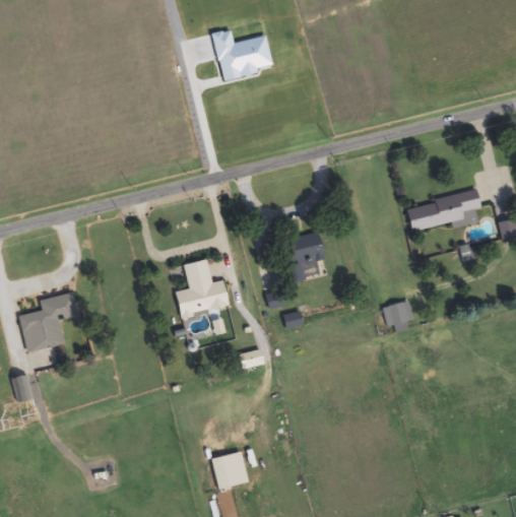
[(454,227),(478,221),(475,207),(479,206),(476,191),(406,205),(411,231),(453,221),(454,227)]
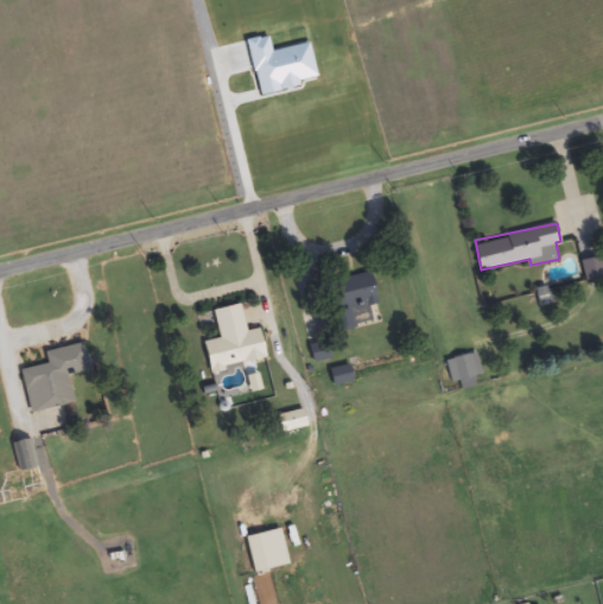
[(328,279),(337,328),(353,325),(349,306),(379,302),(373,271),(328,279)]
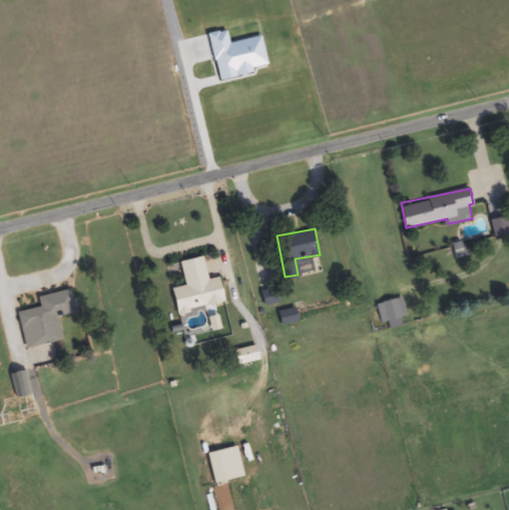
[(220,276),(209,278),(204,256),(181,260),(186,284),(172,287),(177,312),(225,303),(220,276)]
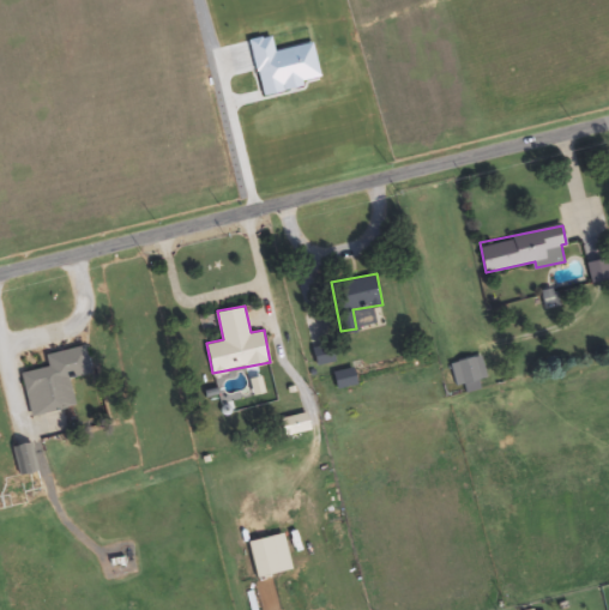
[(76,406),(71,375),(90,372),(86,345),(47,351),(49,367),(23,370),(30,414),(76,406)]
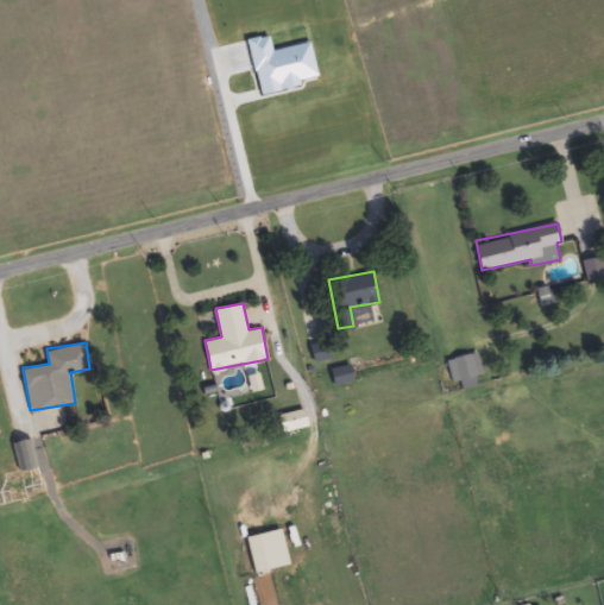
[(461,379),(461,385),(477,385),(477,373),(480,373),(480,355),(451,355),(451,379),(461,379)]
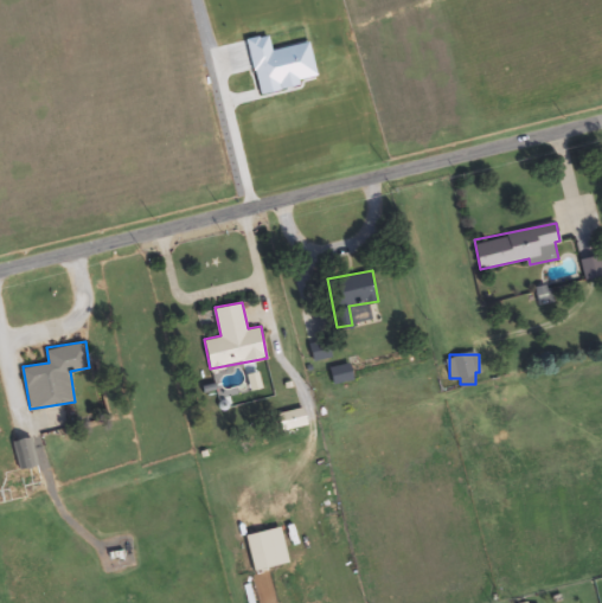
[(31,436),(14,441),(21,468),(38,463),(31,436)]
